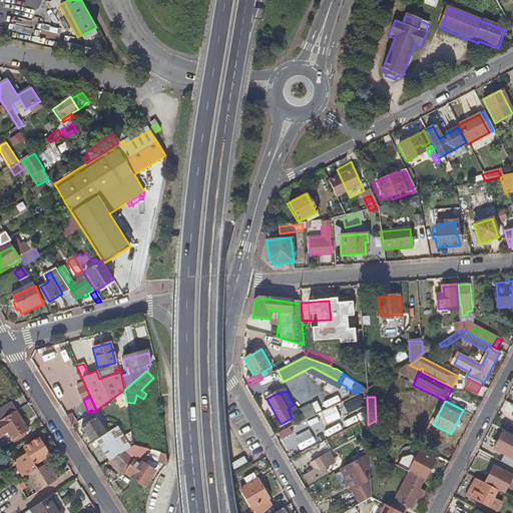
[(0,419),(14,410),(15,410),(10,402),(0,408),(0,419)]
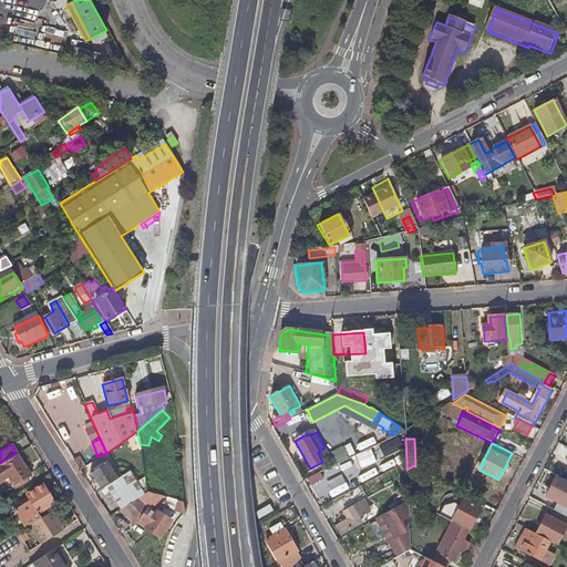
[(150,454),(147,445),(140,444),(142,457),(150,454)]
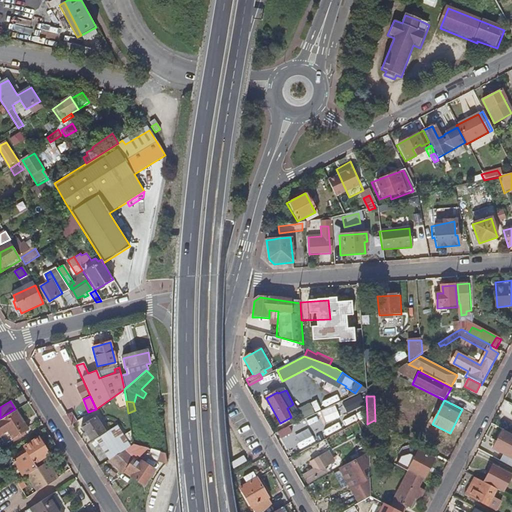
[(26,429),(14,409),(0,418),(0,433),(6,429),(12,438),(26,429)]
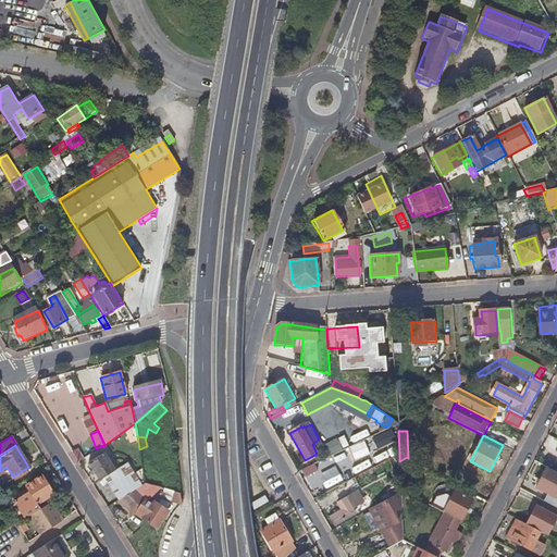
[(102,478),(113,471),(102,454),(88,462),(99,480),(102,478)]
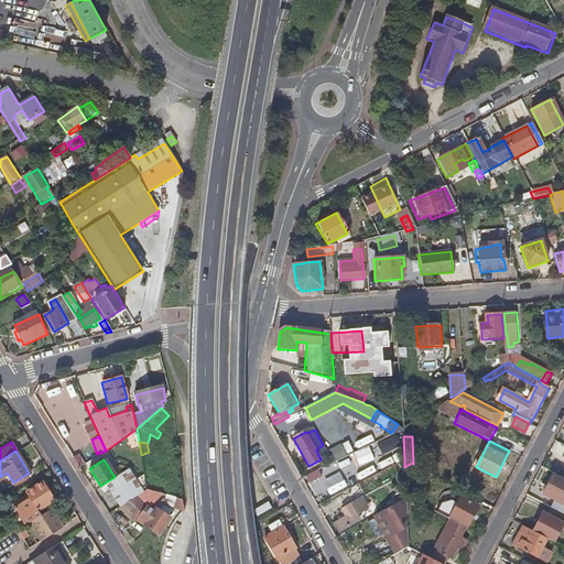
[(404,467),(404,459),(394,465),(398,472),(404,467)]
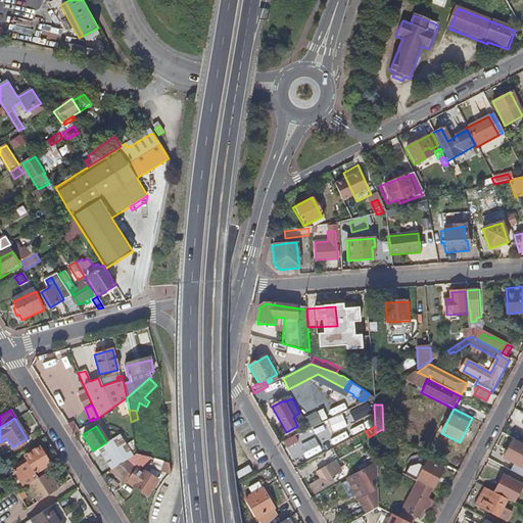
[(130,458),(125,446),(117,435),(106,442),(96,448),(110,470),(130,458)]
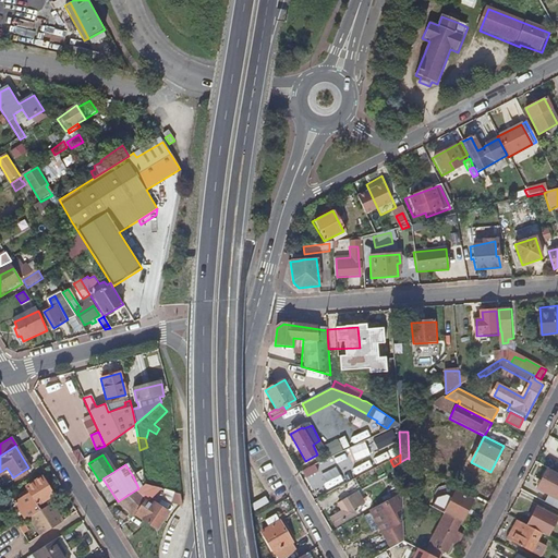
[(542,497),(556,472),(545,466),(531,490),(542,497)]
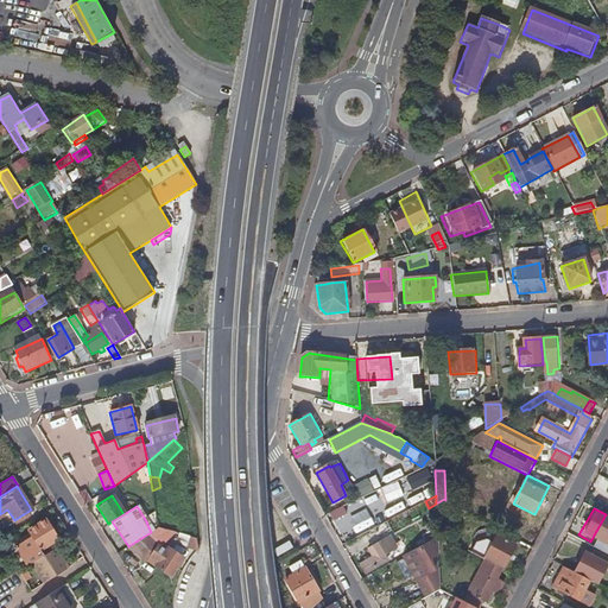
[(158,529),(156,513),(145,519),(151,532),(158,529)]
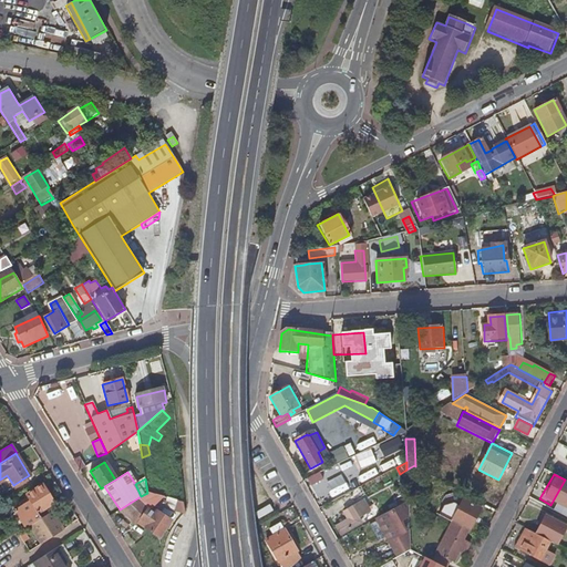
[(38,514),(54,504),(42,485),(26,495),(30,502),(14,511),(24,527),(29,525),(33,523),(41,517),(38,514)]
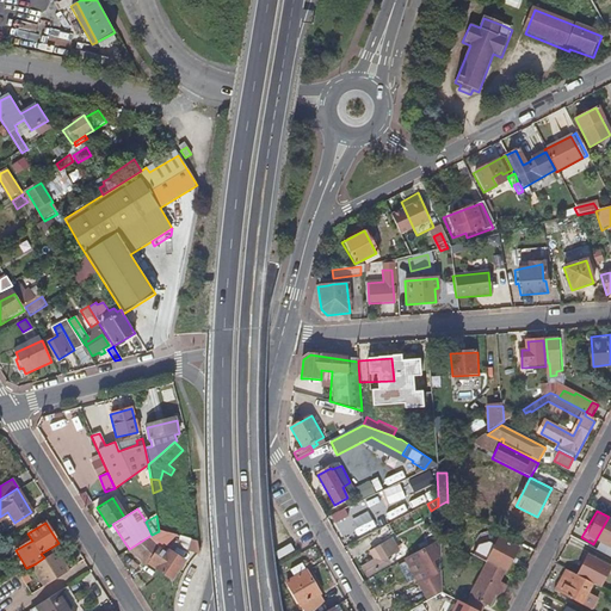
[(386,541),(380,530),(372,534),(378,544),(386,541)]
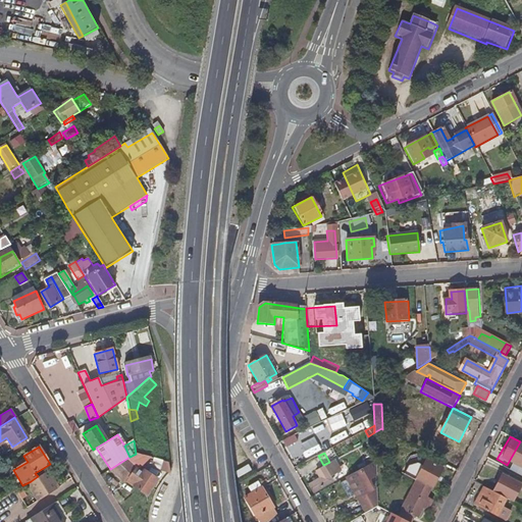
[(140,471),(147,457),(136,454),(129,457),(110,469),(109,470),(125,483),(129,478),(137,469),(140,471)]
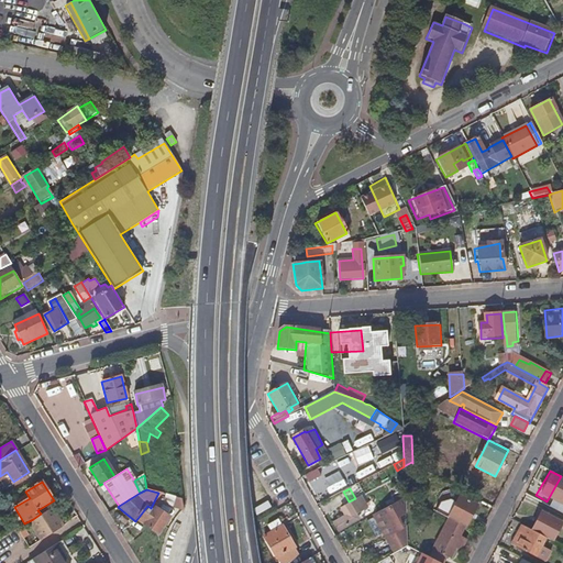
[(184,508),(183,497),(167,493),(164,503),(184,508)]
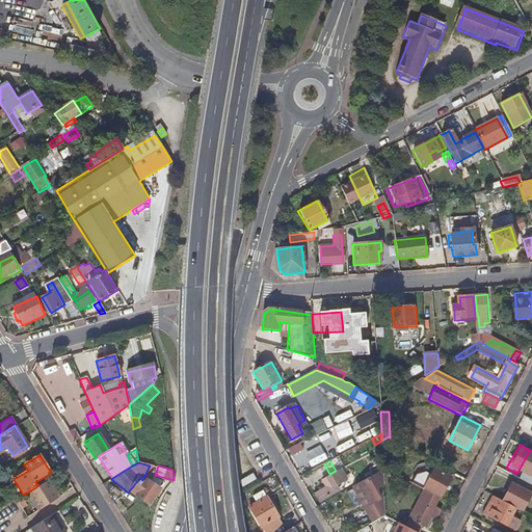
[(443,498),(453,477),(435,468),(432,475),(427,473),(417,478),(413,486),(424,491),(426,489),(443,498)]
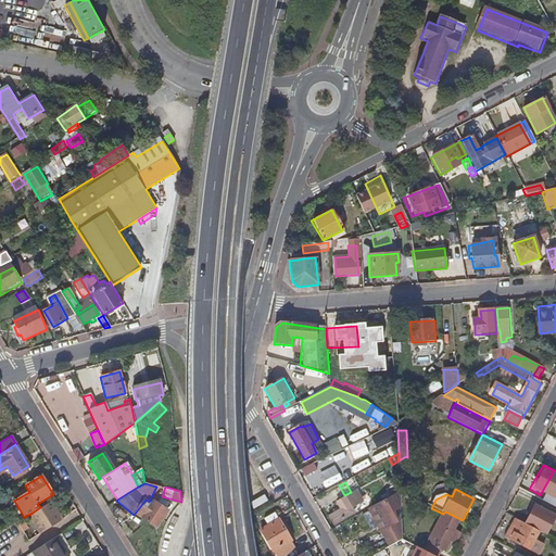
[(402,538),(401,519),(400,520),(394,510),(401,507),(400,493),(400,490),(367,508),(368,510),(361,514),(368,527),(375,522),(388,545),(402,538)]
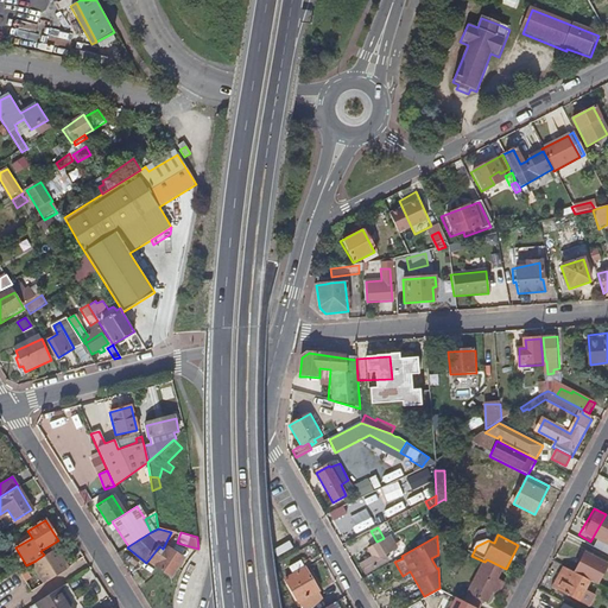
[(386,561),(380,550),(385,548),(381,542),(378,544),(377,543),(368,548),(373,556),(360,564),(365,574),(386,561)]
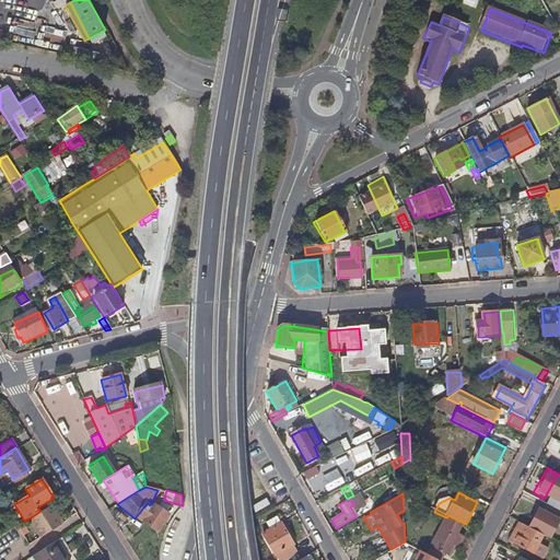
[(170,514),(155,504),(153,508),(150,505),(147,503),(139,513),(146,518),(144,522),(158,533),(170,514)]
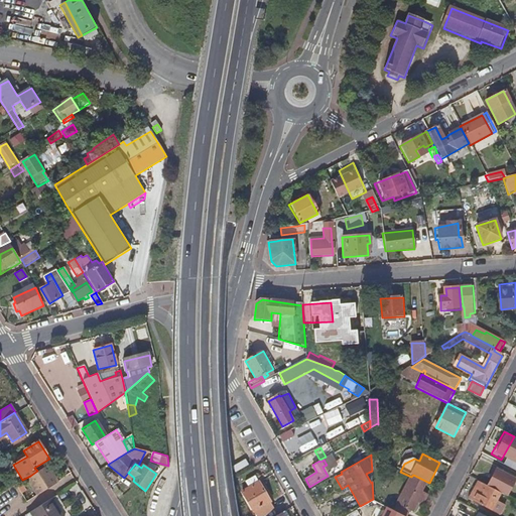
[(57,482),(47,465),(37,471),(30,476),(26,478),(31,486),(37,483),(42,491),(57,482)]
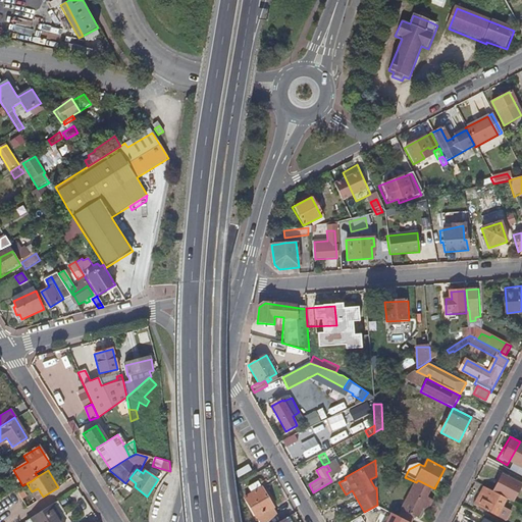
[(253,493),(246,497),(260,521),(266,521),(279,515),(263,487),(259,481),(249,487),(253,493)]
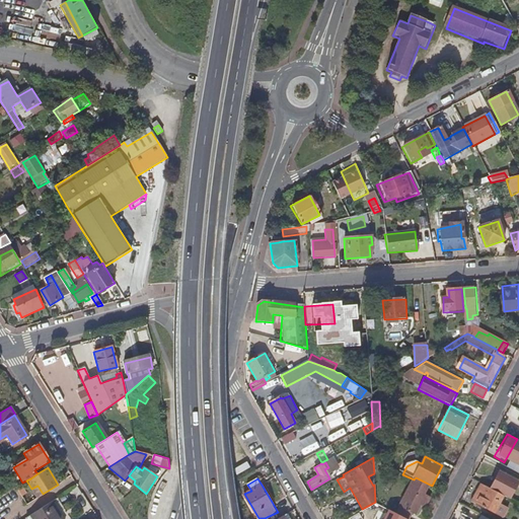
[(425,497),(429,487),(414,479),(399,508),(413,514),(416,516),(421,506),(420,506),(425,497)]
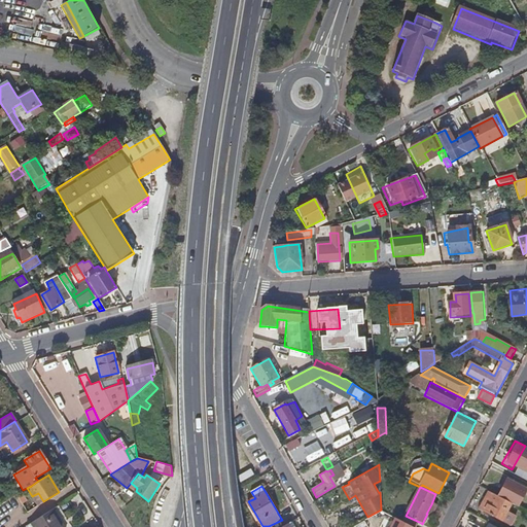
[(501,521),(511,503),(489,492),(480,510),(501,521)]
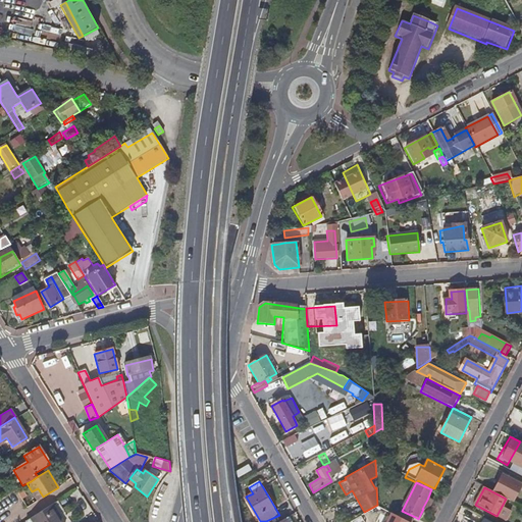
[(43,497),(38,488),(32,491),(37,501),(43,497)]
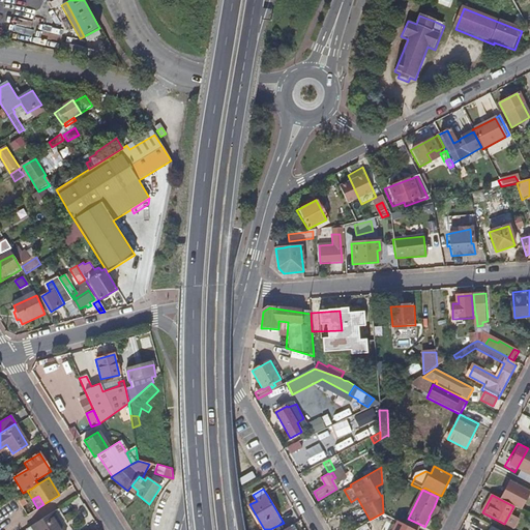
[(436,520),(440,510),(434,507),(429,517),(430,517),(436,520)]
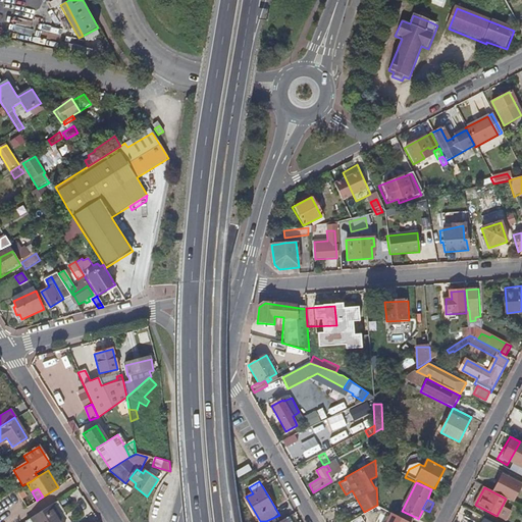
[(66,521),(69,520),(57,501),(24,521),(66,521)]
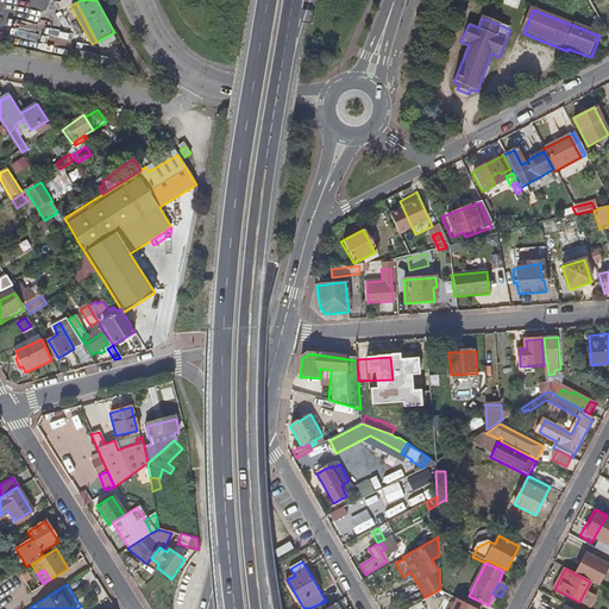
[(482,608),(484,603),(469,596),(465,603),(476,608),(482,608)]
